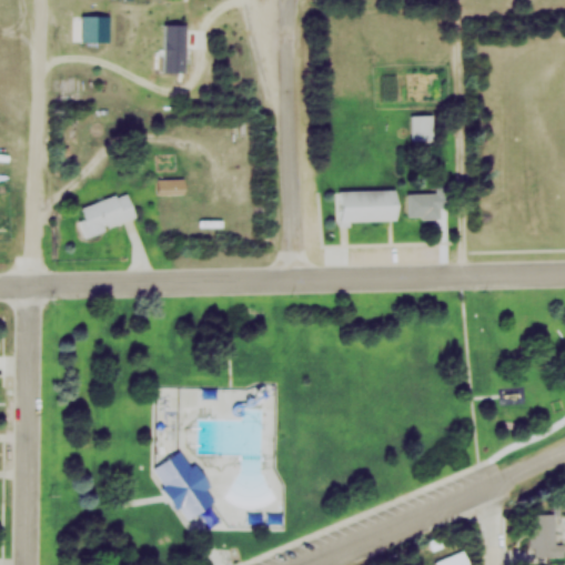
[(412,140),(434,140),(434,113),(412,113),(412,140)]
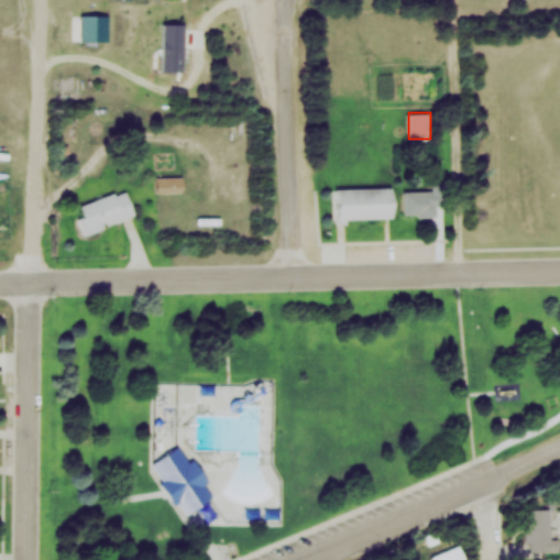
[(155,179),(155,195),(185,195),(185,179),(155,179)]
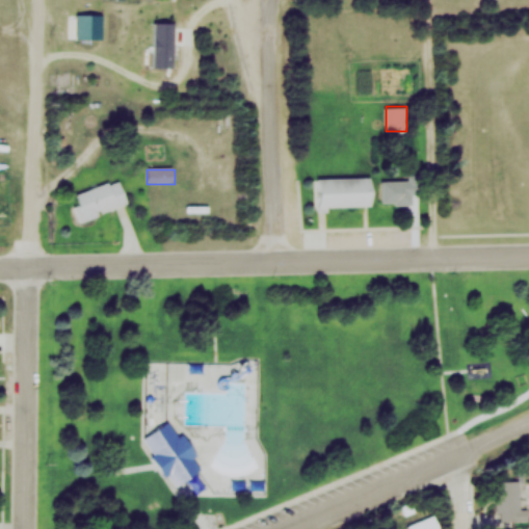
[(372,207),(372,178),(314,178),(314,207),(372,207)]
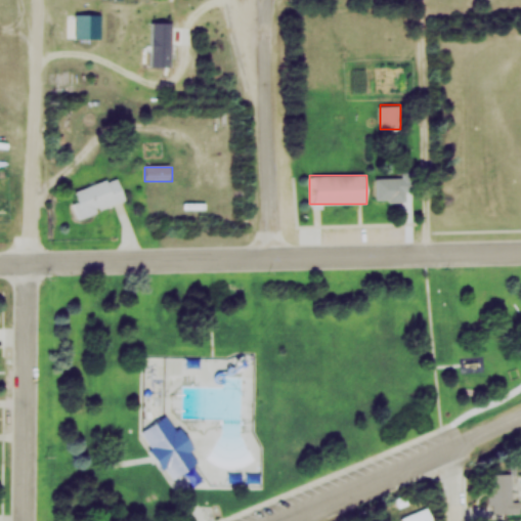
[(408,176),(375,176),(375,199),(408,199),(408,176)]
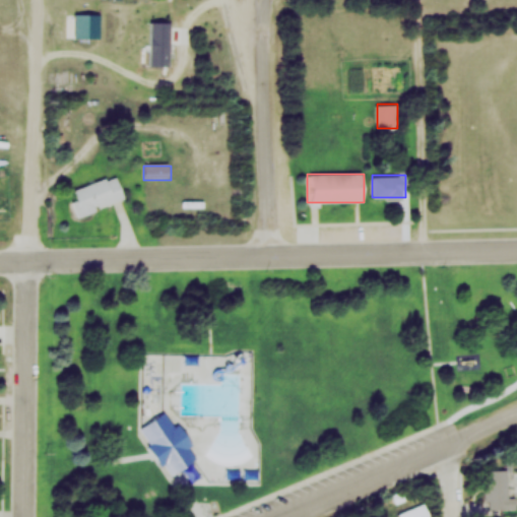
[(79,218),(126,203),(117,177),(70,192),(79,218)]
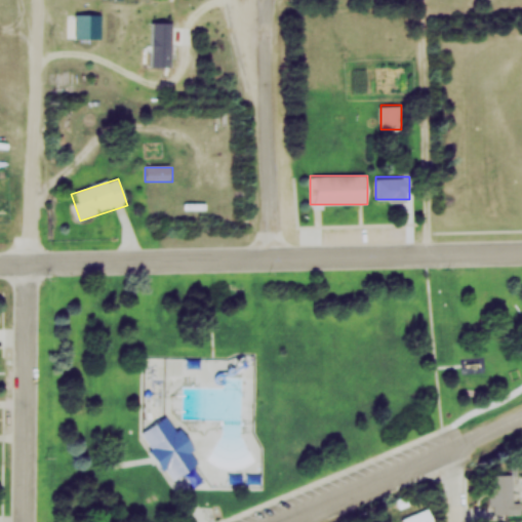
[(142,436),(166,418),(177,433),(181,431),(196,452),(192,454),(200,466),(175,483),(167,472),(163,474),(149,453),(153,450),(142,436)]
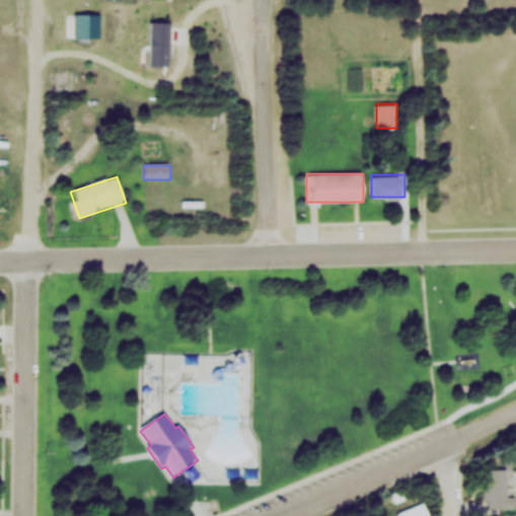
[(509,471),(487,471),(487,509),(509,509),(509,471)]
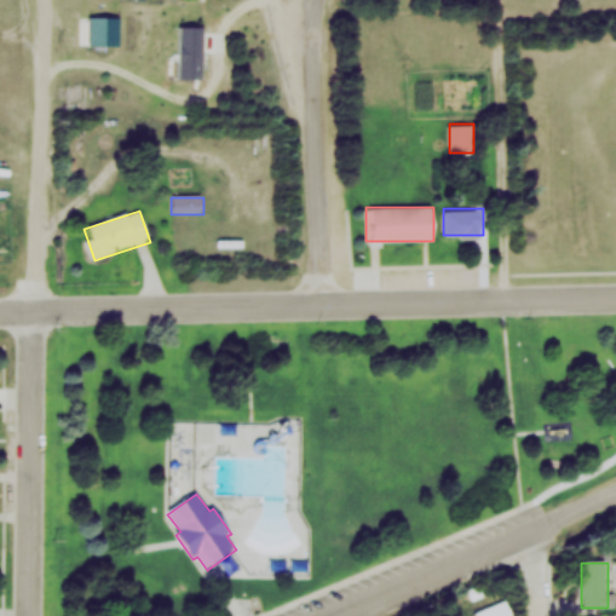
[(512,615),(507,603),(476,615),(512,615)]
